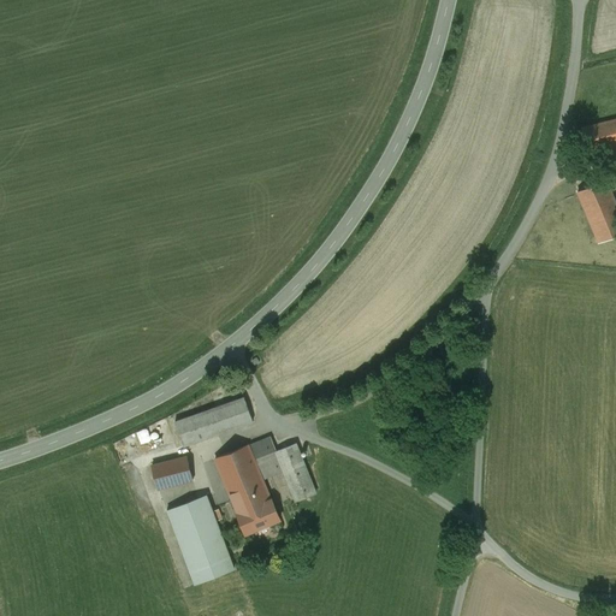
[(615,119),(582,129),(587,152),(615,144),(615,119)]
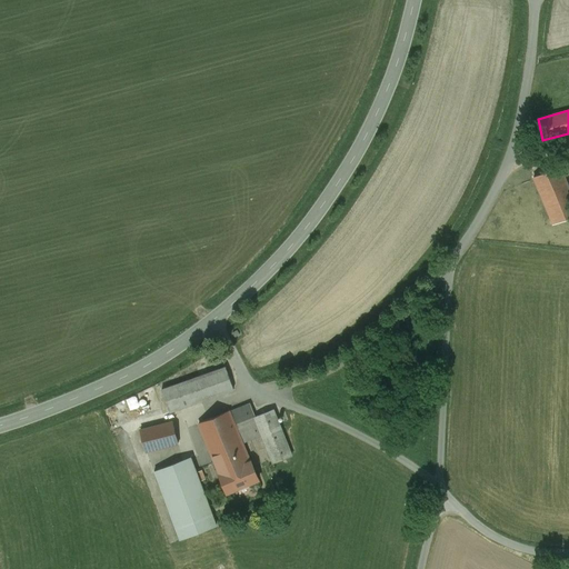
[(533,177),(535,179),(553,225),(568,217),(568,189),(559,167),(533,177)]
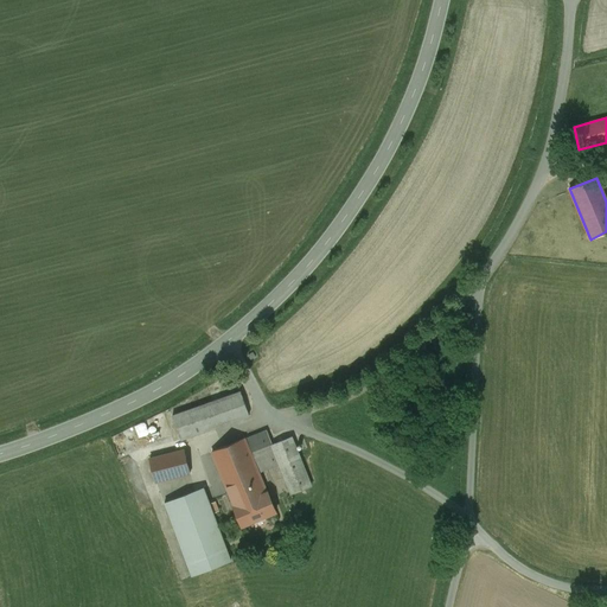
[(241,391),(172,415),(181,440),(249,415),(241,391)]
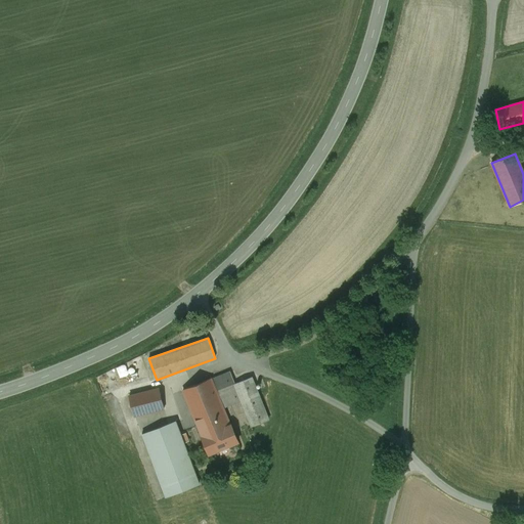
[(211,379),(183,390),(203,437),(230,425),(223,406),(241,399),(252,426),(269,420),(257,390),(252,377),(235,384),(230,372),(212,380),(211,379)]
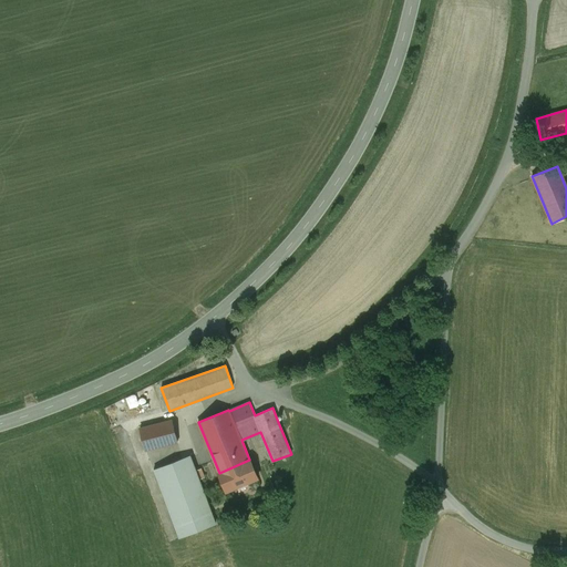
[(172,420),(140,429),(145,450),(177,442),(172,420)]
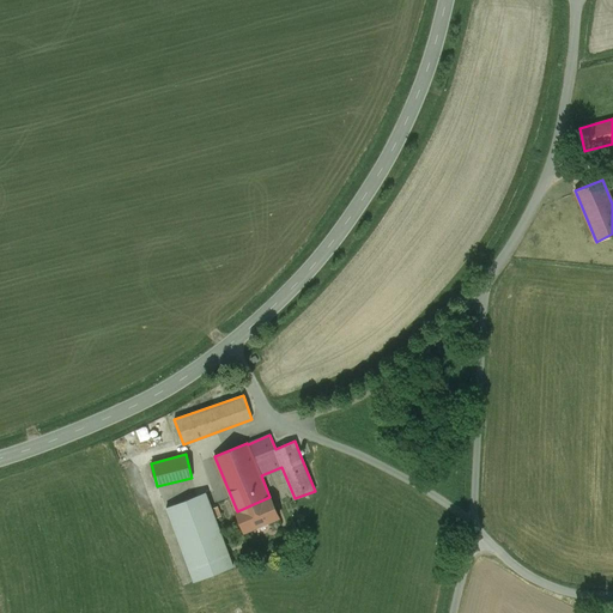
[(206,493),(167,509),(193,582),(234,566),(206,493)]
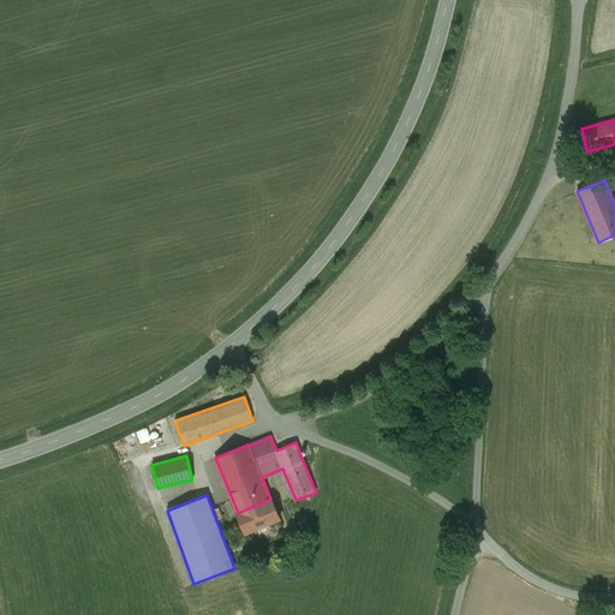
[(238,513),(237,513),(245,532),(280,518),(272,499),(238,513)]
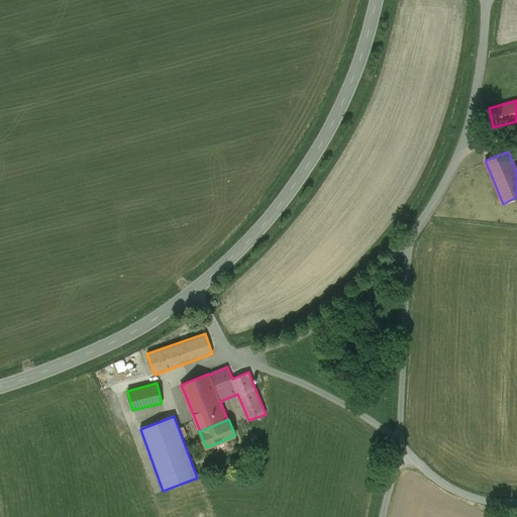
All buildings are outlined.
